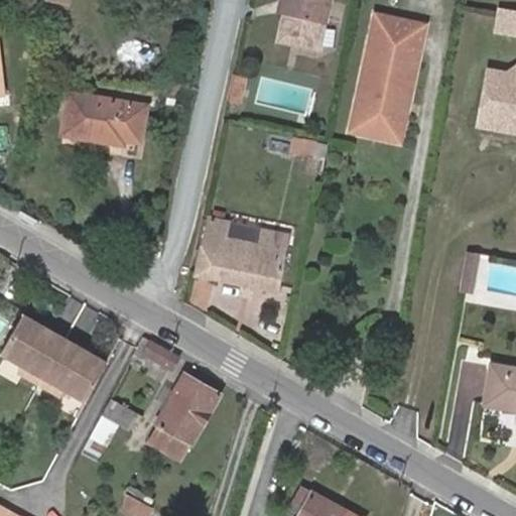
[(277,0),(274,16),(281,17),(272,56),(311,65),(319,26),(325,0),(277,0)]
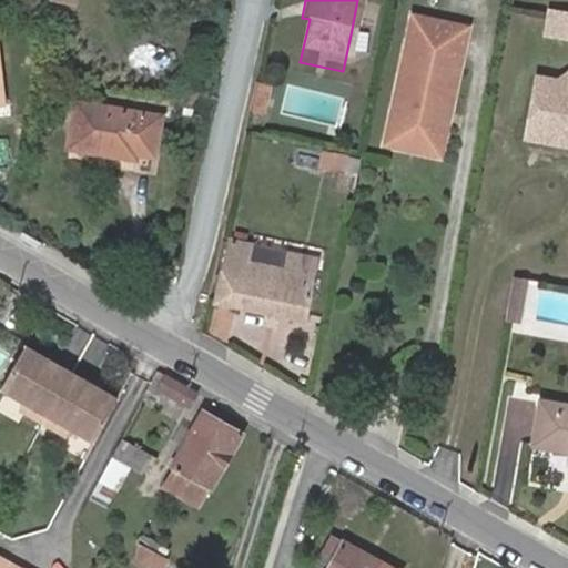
[(567,12),(546,9),(541,34),(567,39),(567,12)]
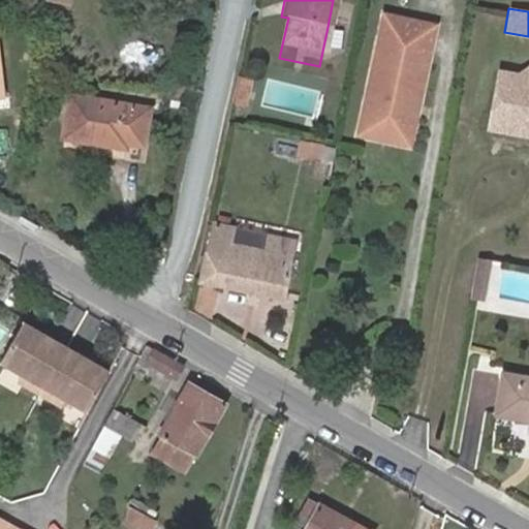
[(358,135),(407,148),(435,31),(386,20),(358,135)]
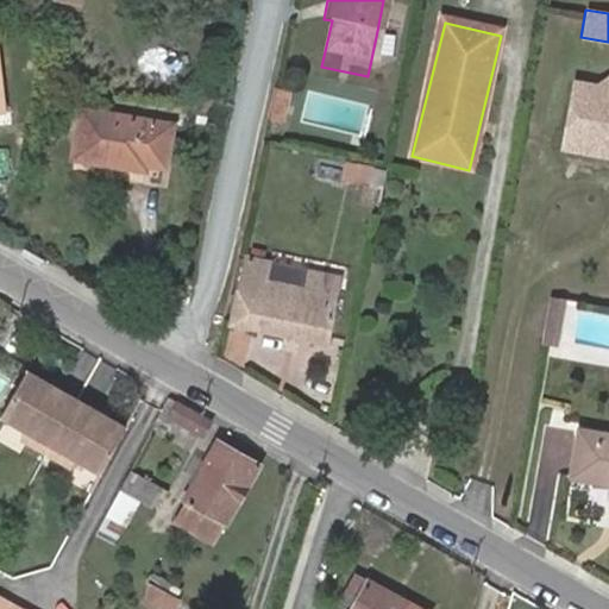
[(608,77),(595,88),(576,85),(564,150),(608,157),(608,77)]
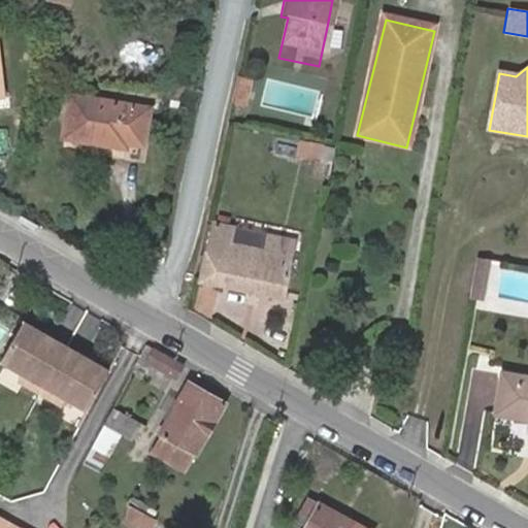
[(143,97),(66,88),(61,129),(124,137),(124,130),(139,132),(143,97)]
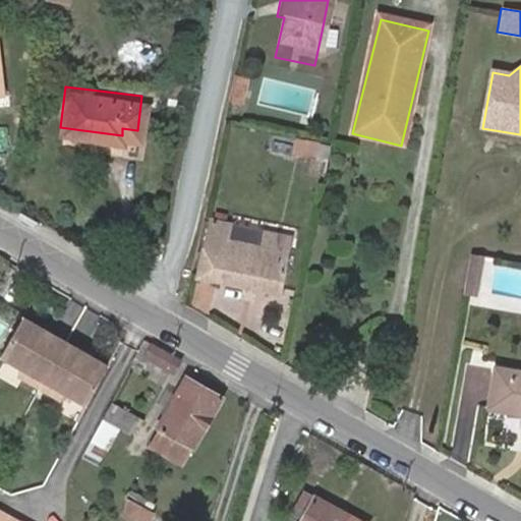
[(307,158),(310,143),(293,139),(290,154),(307,158)]
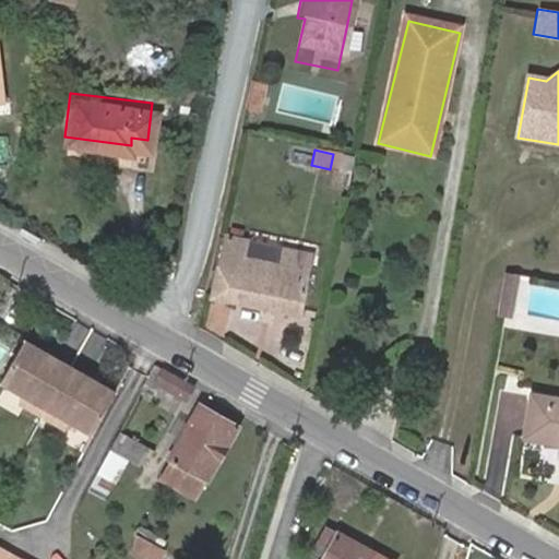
[(272,311),(300,318),(309,274),(313,253),(248,237),(247,242),(224,238),(211,298),(259,309),(258,316),(271,319),(272,311)]
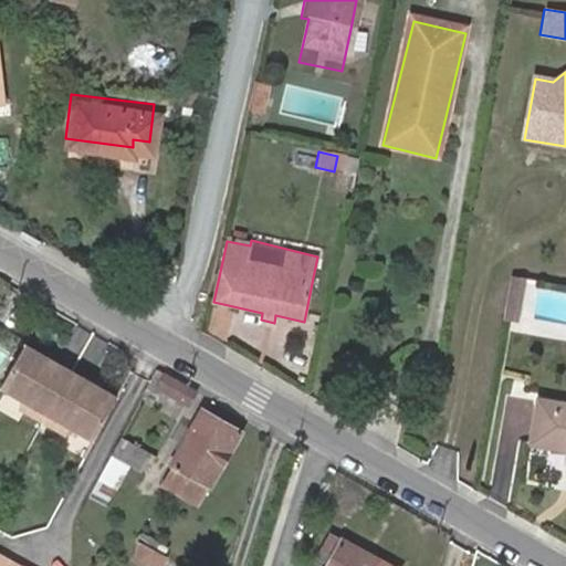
[(511,275),(502,318),(517,322),(527,279),(511,275)]
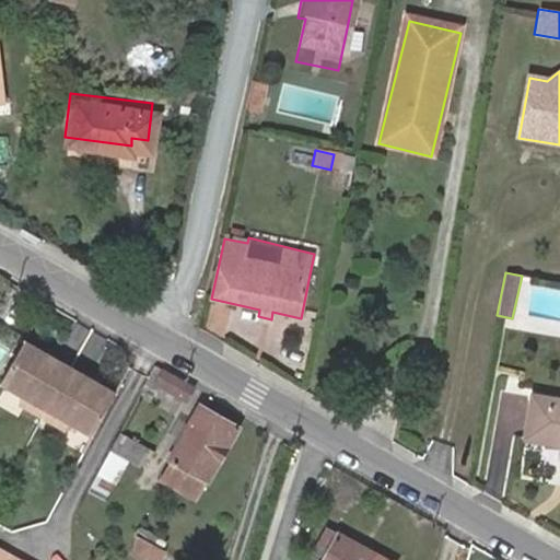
[(113,394),(23,342),(0,382),(0,386),(91,438),(113,394)]
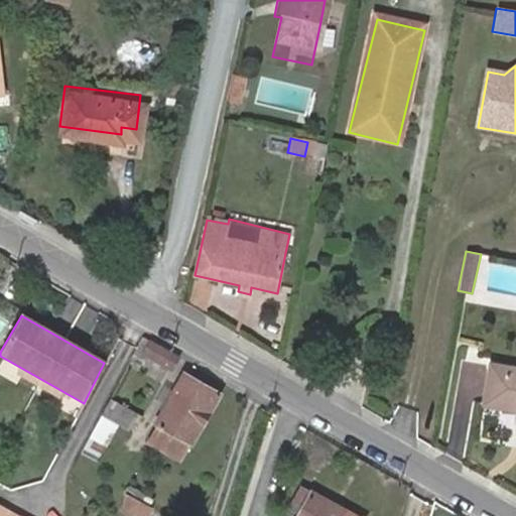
[(134,352),(168,371),(174,359),(141,340),(134,352)]
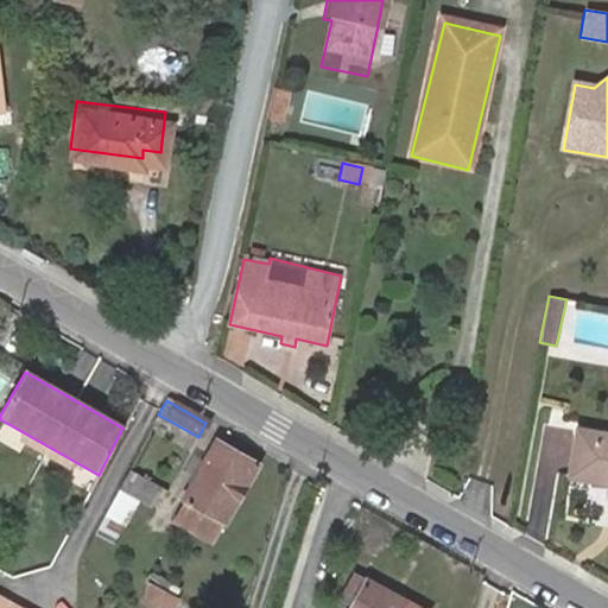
[(607,435),(578,430),(569,477),(607,483),(607,435)]
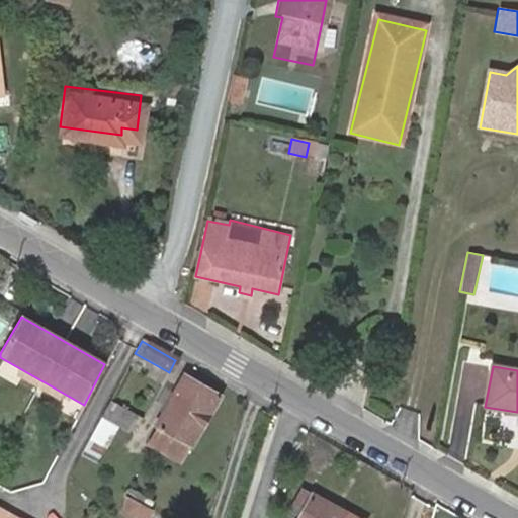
[(183,378),(156,428),(192,447),(219,399),(183,378)]
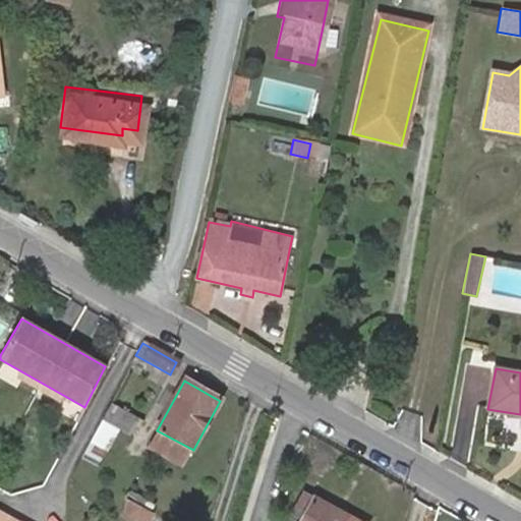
[(109,403),(82,453),(100,462),(118,426),(128,431),(135,417),(109,403)]
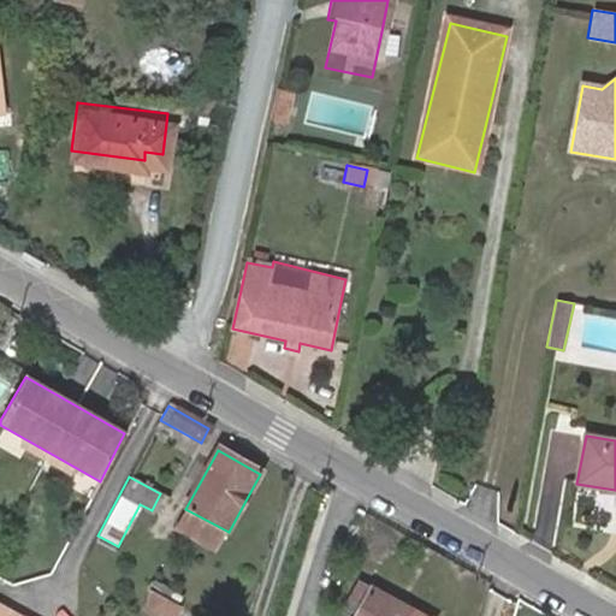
[(148,591),(179,608),(183,609),(187,603),(148,582),(148,591)]
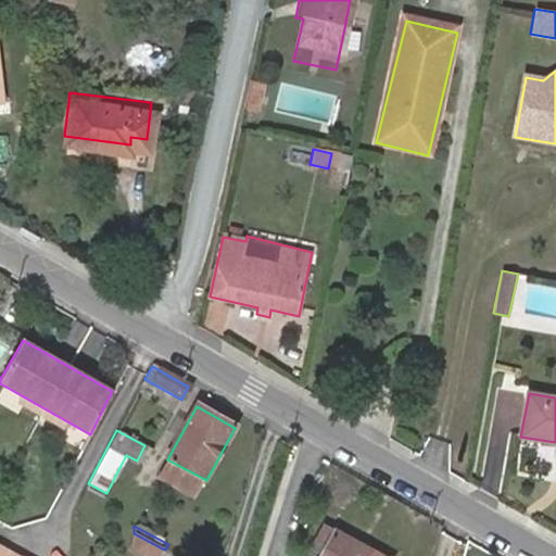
[(377,555),(324,527),(311,551),(319,555),(377,555)]
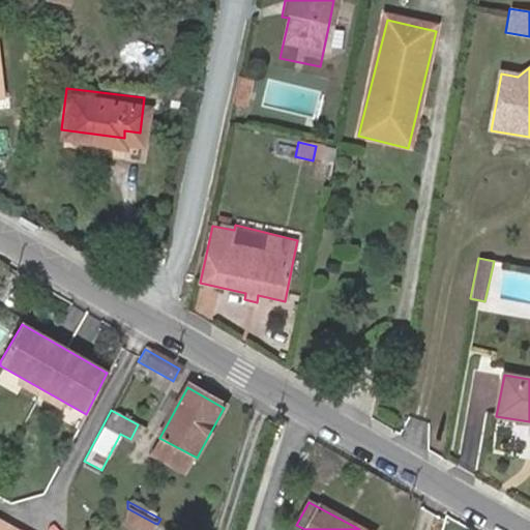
[(150,529),(154,523),(127,508),(122,523),(136,529),(150,529)]
